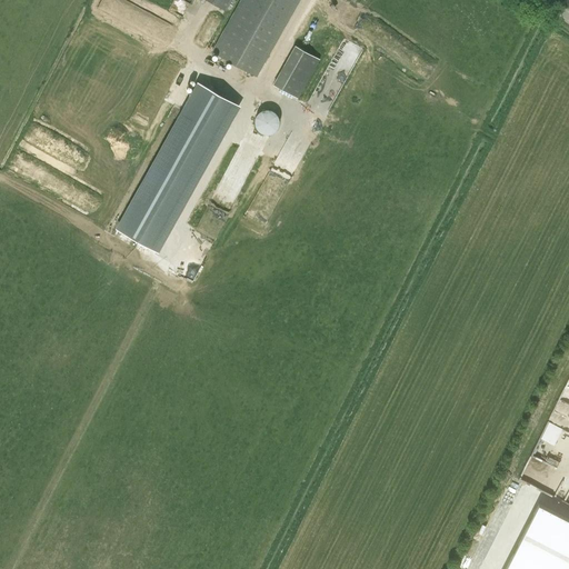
[(243,0),(215,52),(255,75),(297,0),(243,0)]
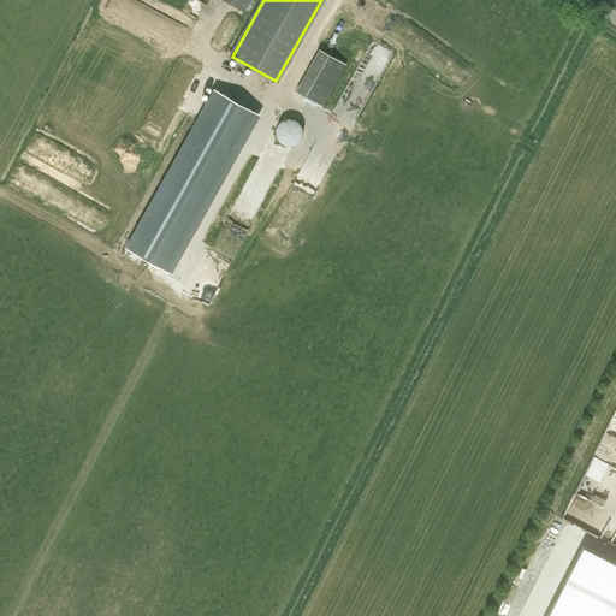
[(295,90),(323,106),(347,64),(319,48),(295,90)]
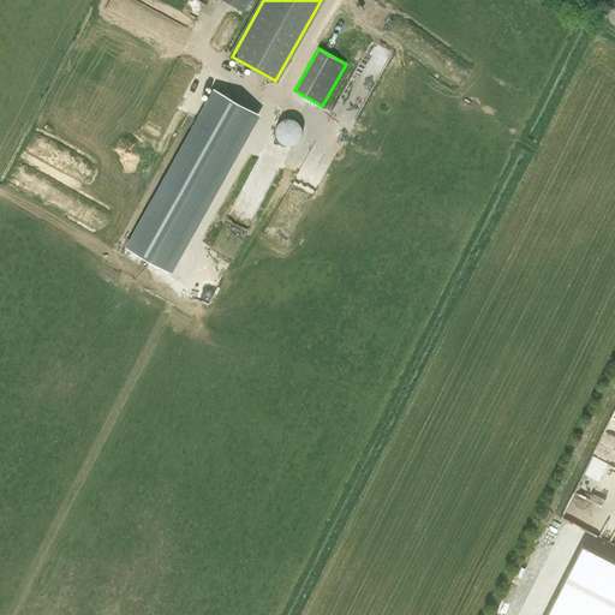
[(216,83),(127,240),(171,266),(189,236),(186,234),(258,107),(216,83)]
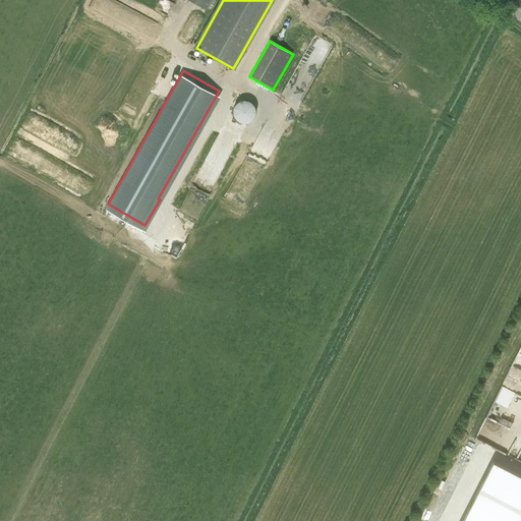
[(256,113),(256,112),(255,109),(254,106),(251,104),(248,103),(247,102),(243,103),(241,104),(239,105),(237,108),(236,110),(236,112),(237,116),(238,118),(239,119),(242,121),(246,122),(249,122),(253,120),(254,118),(255,116),(256,113)]
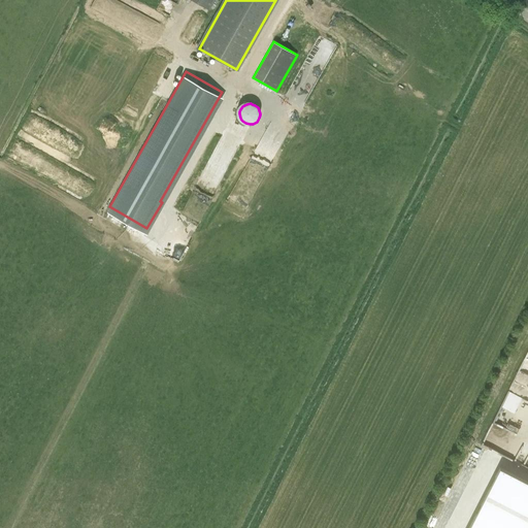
[(527,483),(498,468),(485,496),(527,518),(527,483)]
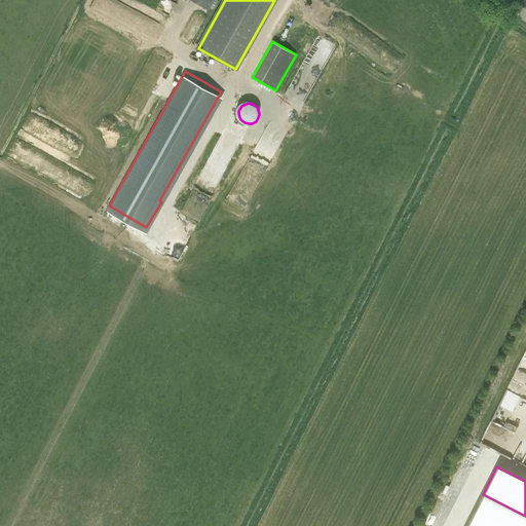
[(525,525),(525,516),(483,494),(466,525),(525,525)]
